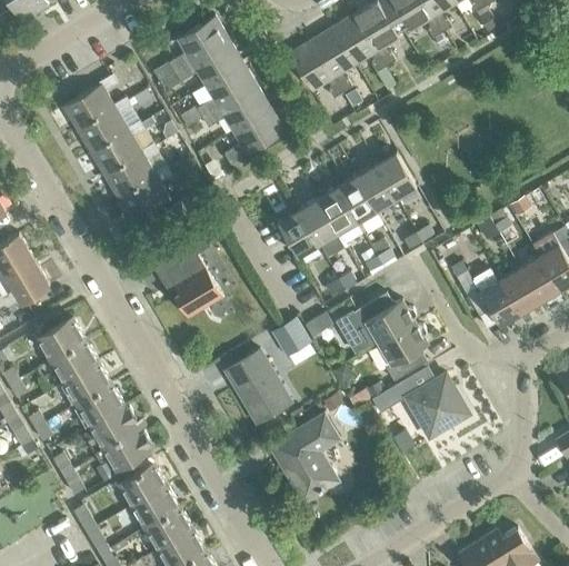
[(7,0),(15,13),(32,3),(38,12),(48,6),(45,0),(7,0)]
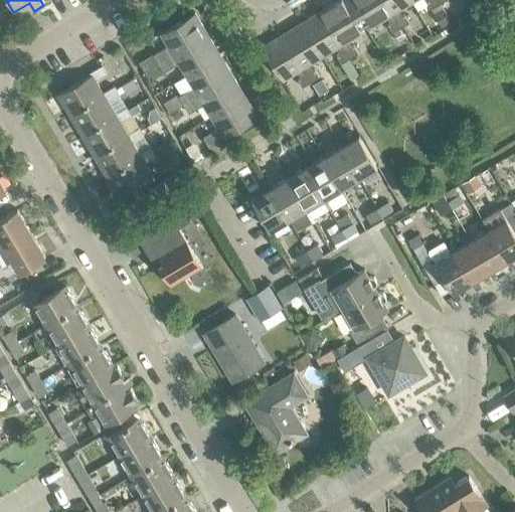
[(359,31),(364,28),(347,0),(340,0),(320,12),(349,60),(357,55),(352,47),(349,48),(347,43),(361,35),(359,31)]
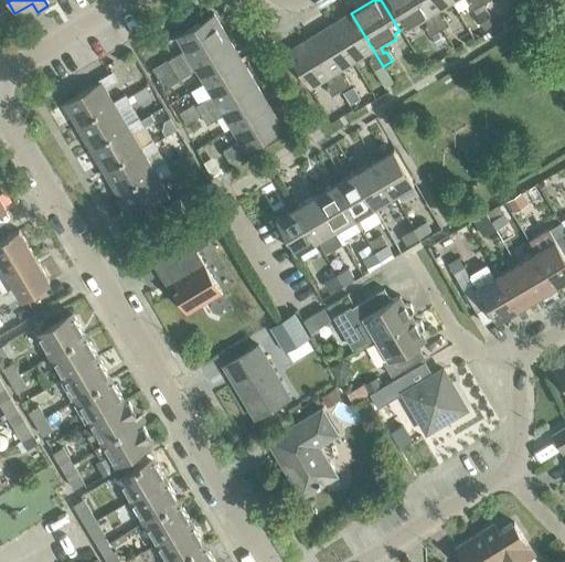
[(429,39),(438,33),(418,0),(381,0),(400,31),(405,28),(407,32),(424,22),(426,27),(424,30),(429,39)]
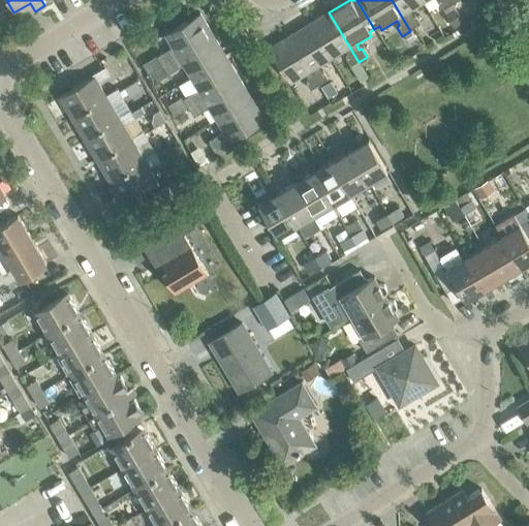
[(408,13),(423,5),(418,0),(392,0),(410,31),(419,26),(414,17),(411,19),(408,13)]
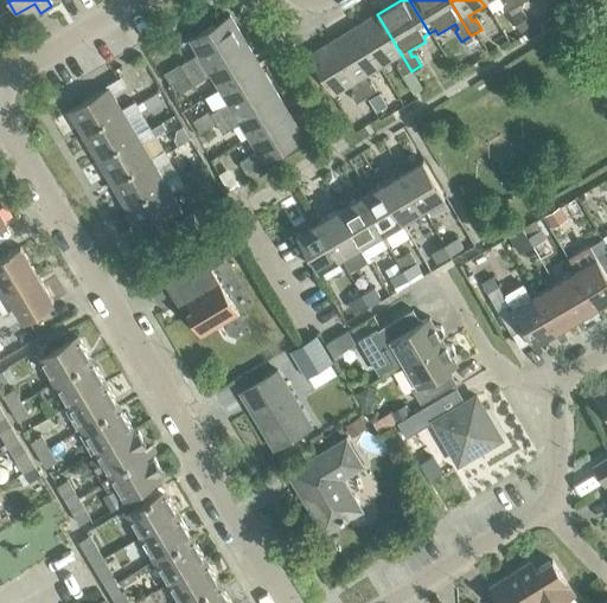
[(530,29),(517,7),(512,0),(480,0),(485,6),(493,0),(503,0),(504,1),(502,4),(521,34),(530,29)]
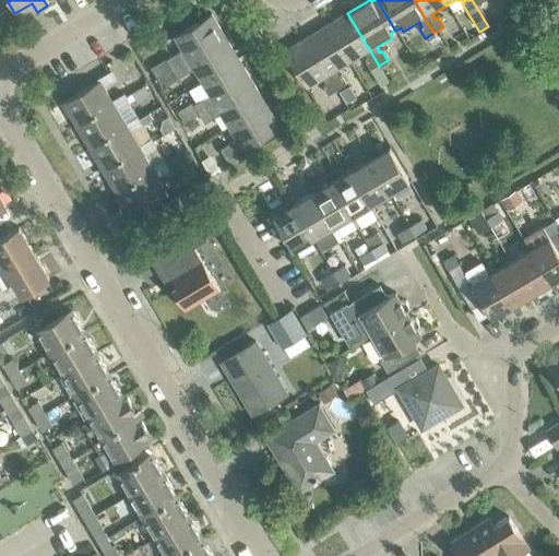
[(370,71),(379,66),(347,13),(326,26),(348,64),(364,55),(367,60),(365,62),(370,71)]
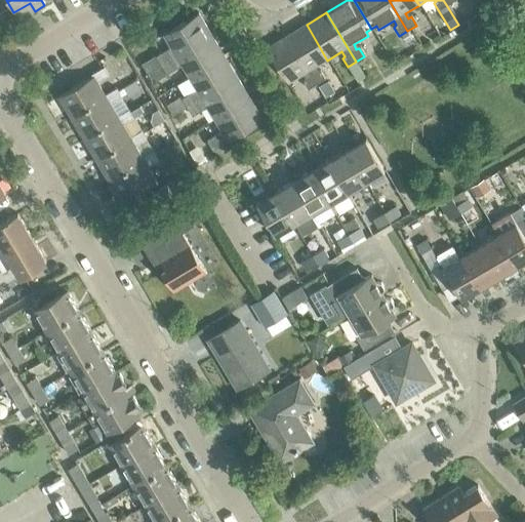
[(147,76),(211,37),(198,15),(163,36),(170,49),(142,67),(147,76)]
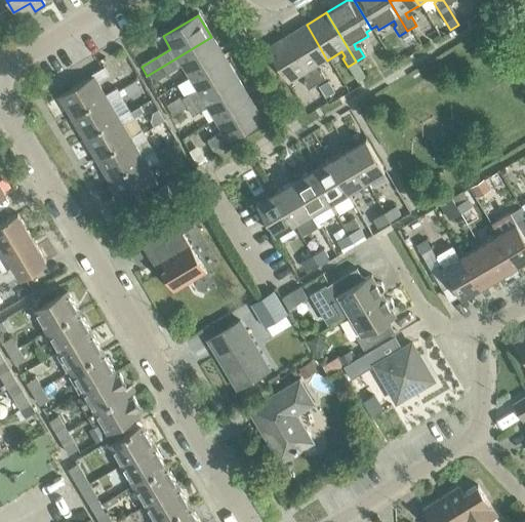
[(314,69),(327,61),(307,25),(286,37),(316,86),(324,81),(319,73),(316,74),(314,69)]
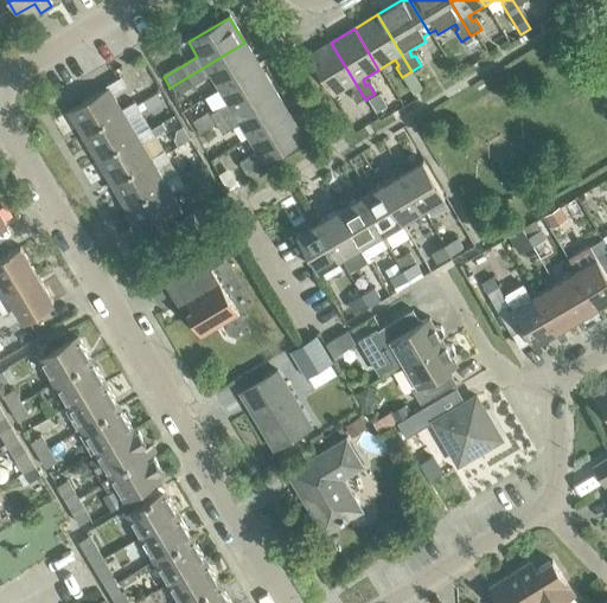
[(218,91),(259,68),(244,43),(170,88),(177,97),(210,77),(218,91)]
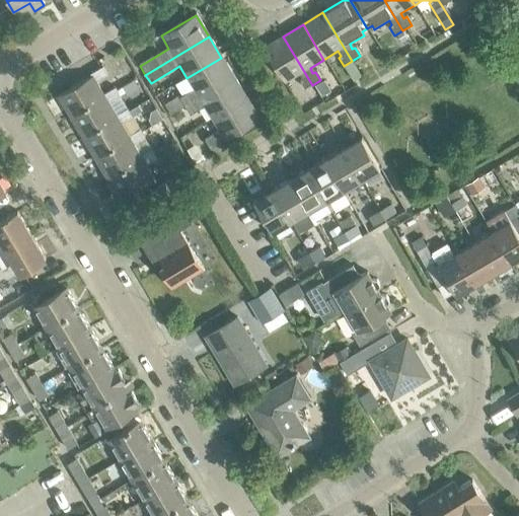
[(304,90),(312,85),(283,37),(263,49),(284,84),(298,75),(301,79),(299,82),(304,90)]
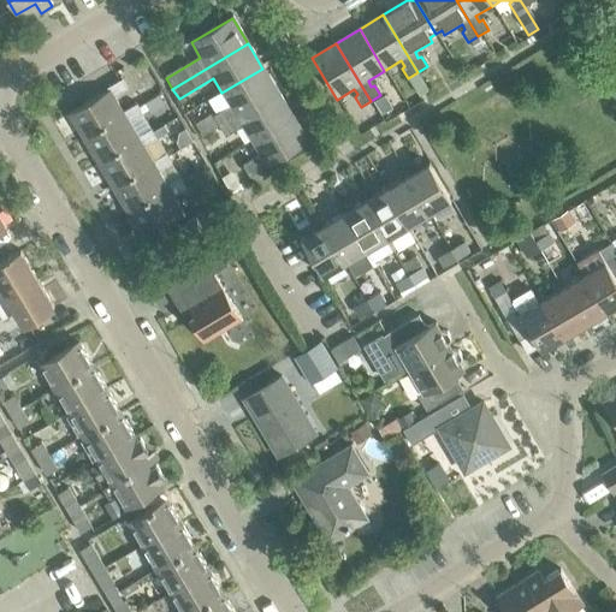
[(219,128),(277,93),(262,69),(221,93),(230,107),(200,125),(205,134),(218,126),(219,128)]
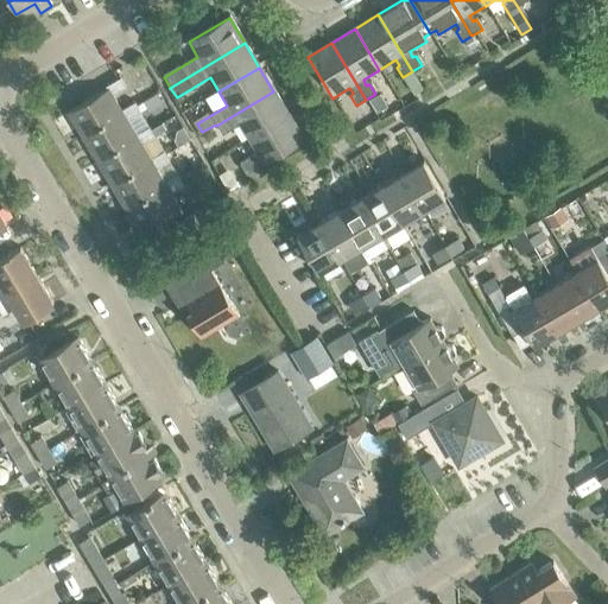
[(122,116),(120,113),(112,97),(125,89),(120,80),(105,89),(107,91),(67,114),(82,140),(122,116)]
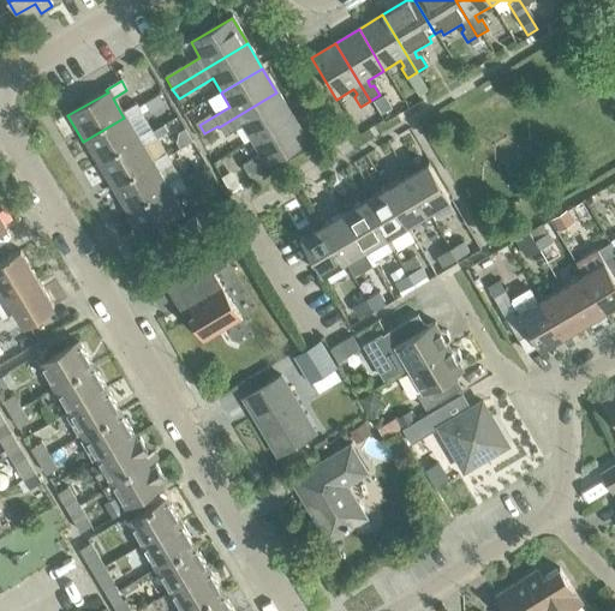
[(251,142),(291,117),(276,93),(219,127),(225,138),(243,127),(251,142)]
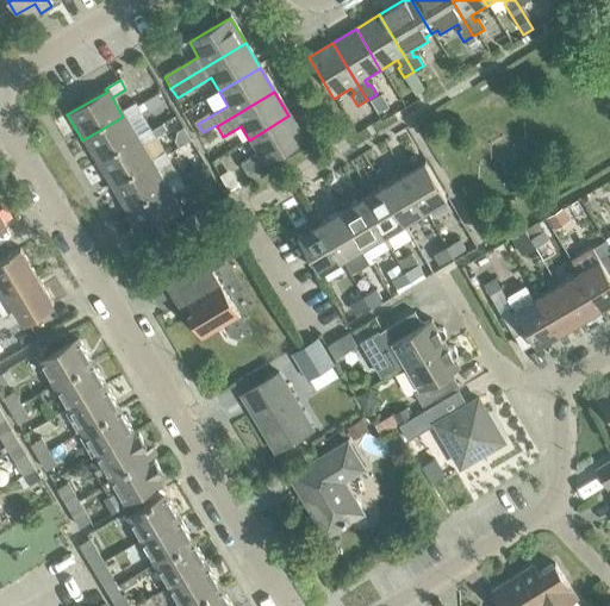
[(381,98),(369,105),(378,119),(390,112),(381,98)]
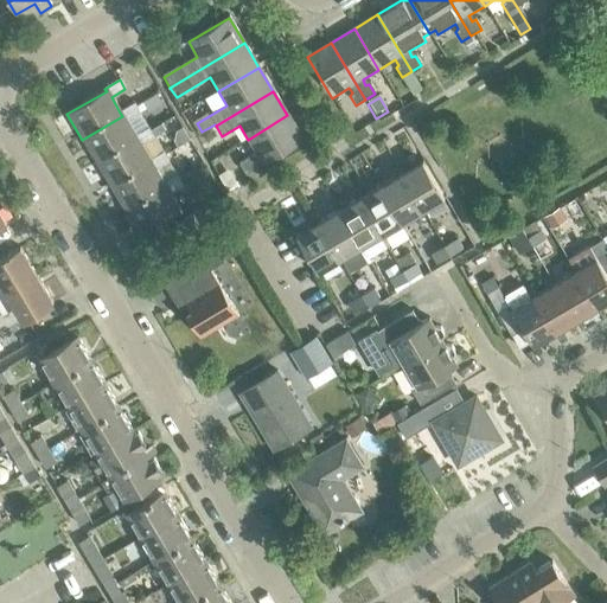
[(136,140),(135,136),(126,122),(139,114),(134,104),(120,113),(122,116),(82,140),(96,164),(136,140)]
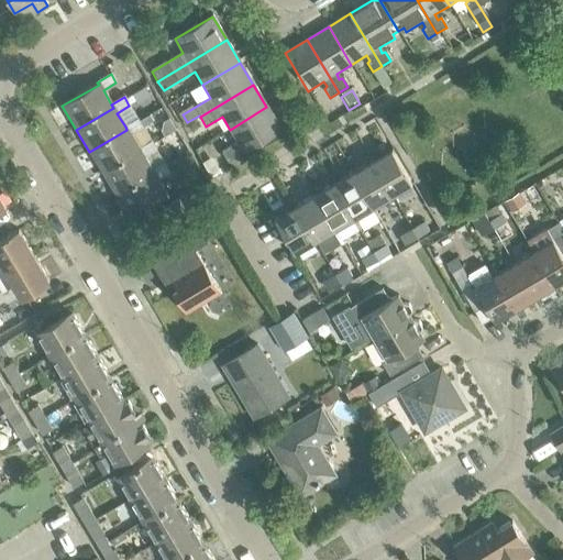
[(266,107),(230,130),(238,143),(221,153),(228,163),(280,131),(266,107)]
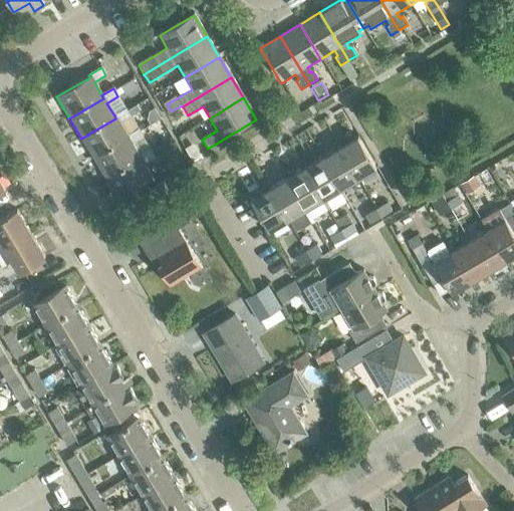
[(127,140),(126,137),(118,123),(131,116),(125,109),(114,115),(115,118),(81,139),(93,160),(127,140)]
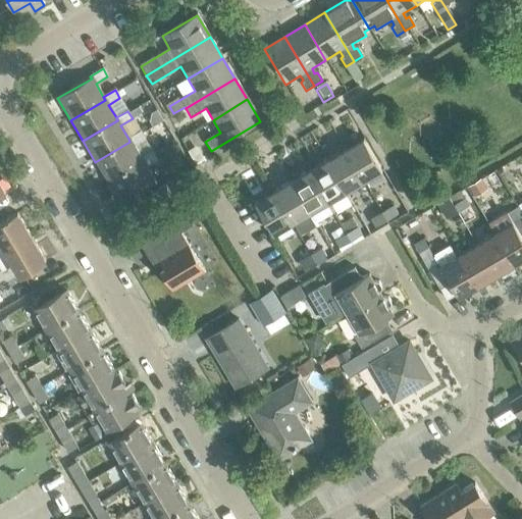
[(143,162),(141,160),(134,147),(145,140),(140,132),(128,139),(129,142),(95,162),(107,183),(143,162)]
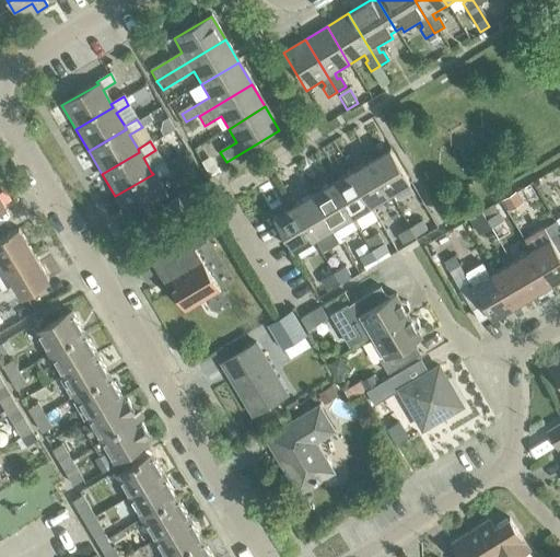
[(370,162),(389,196),(409,184),(389,150),(370,162)]
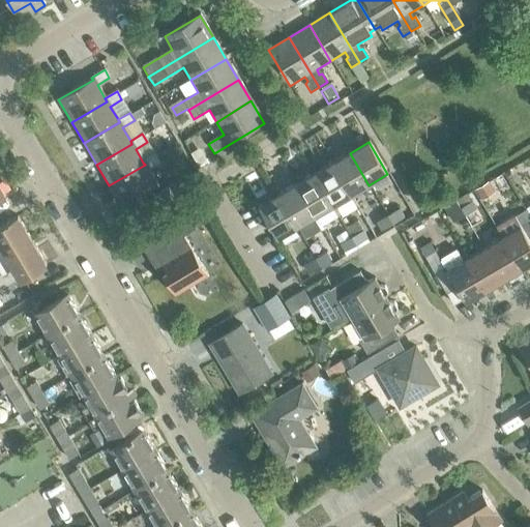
[(350,196),(369,185),(350,153),(331,164),(350,196)]
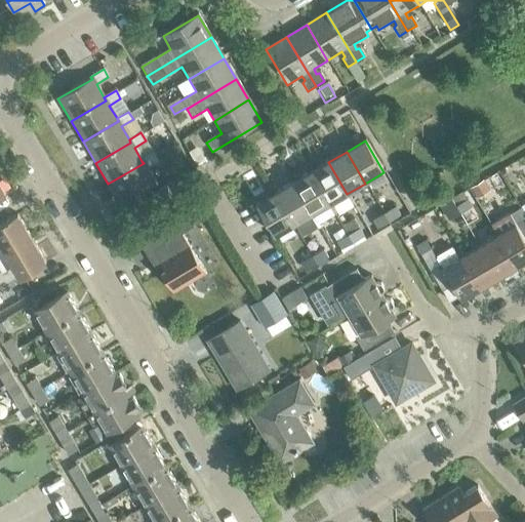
[(144,163),(108,184),(121,206),(156,185),(147,168),(158,162),(154,154),(142,161),(144,163)]
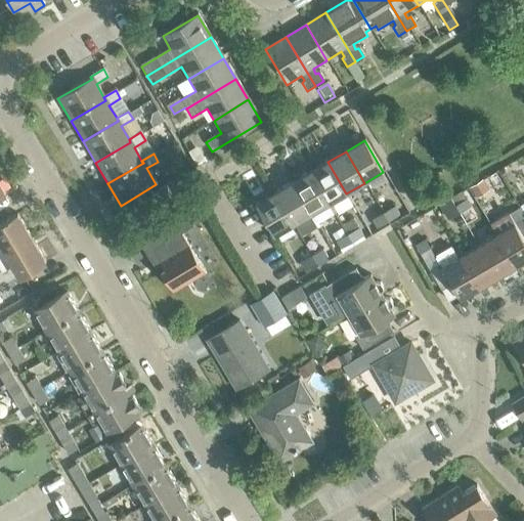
[(345,194),(346,193),(328,162),(310,172),(329,205),(332,203),(338,213),(351,205),(345,194)]
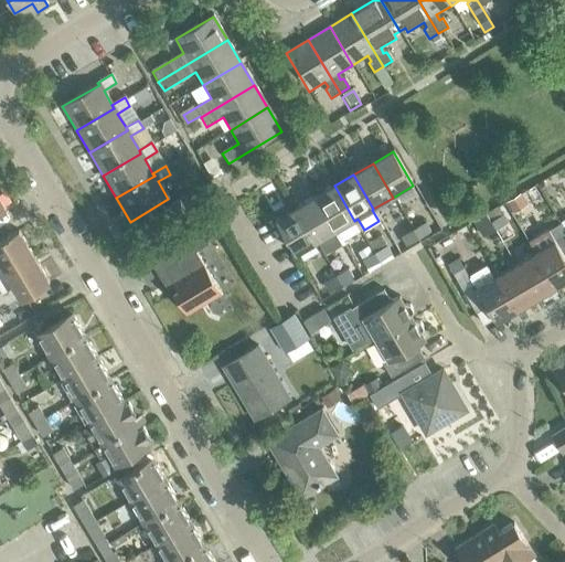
[(334,232),(354,221),(334,186),(315,198),(334,232)]
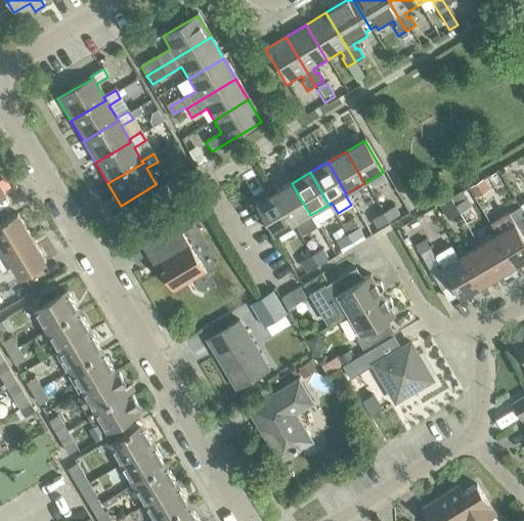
[(293,225),(310,215),(292,183),(273,193),(293,225)]
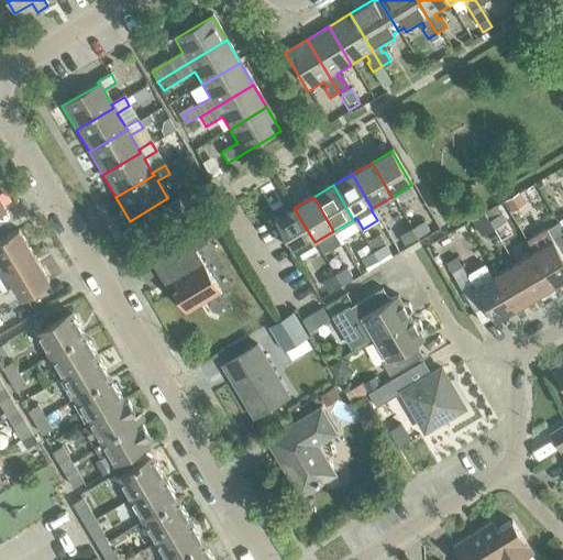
[(295,254),(315,242),(294,208),(274,220),(295,254)]
